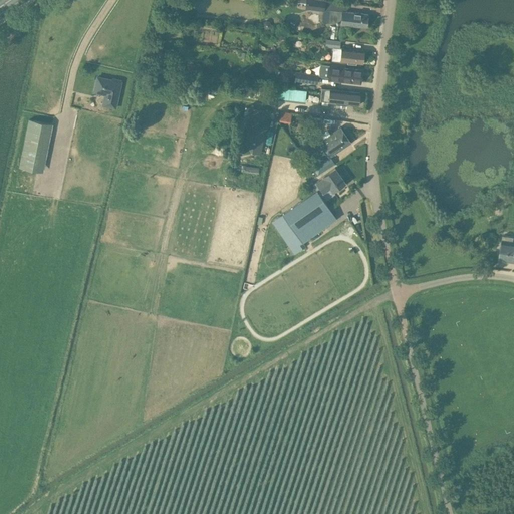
[(297,0),(297,2),(305,3),(305,9),(324,11),(325,0),(324,0),(297,0)]
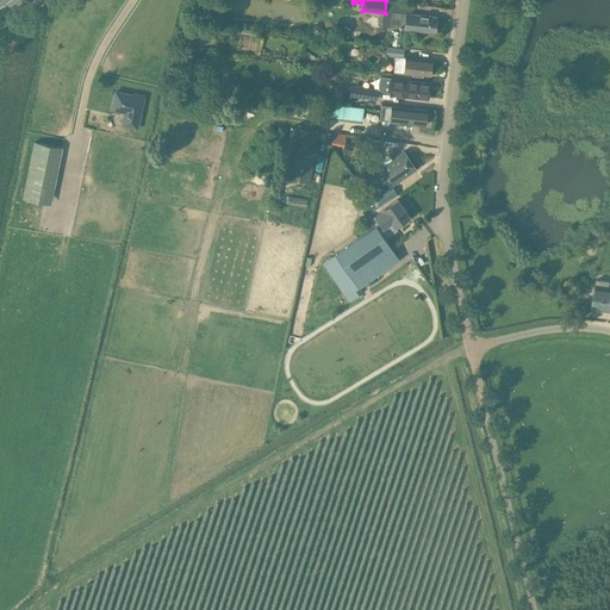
[(406,13),(392,11),(390,26),(404,29),(435,32),(436,17),(406,13)]
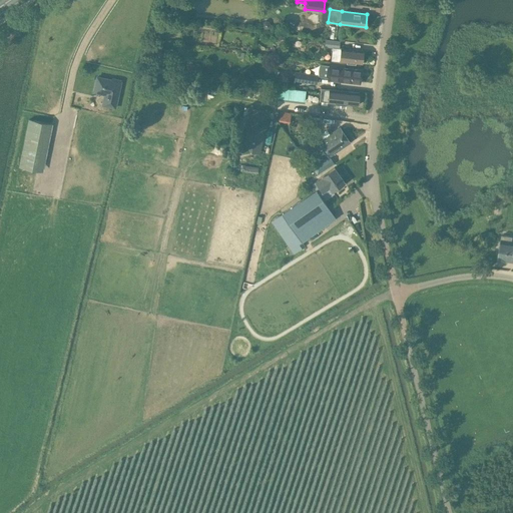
[(263,22),(262,26),(264,29),(267,30),(271,28),(272,25),(270,21),(266,20),(263,22)]
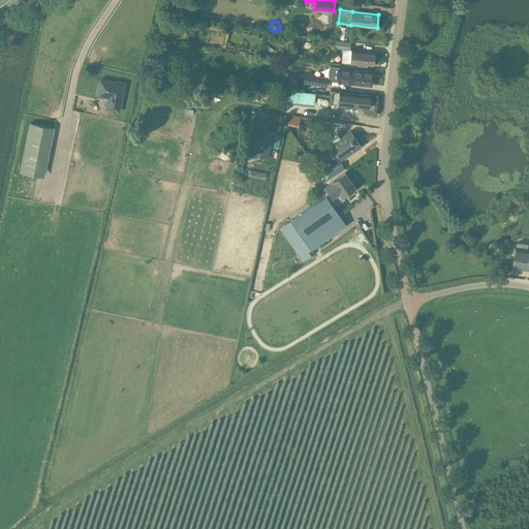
[(334,48),(334,49),(342,49),(349,50),(350,49),(350,41),(335,39),(334,48)]
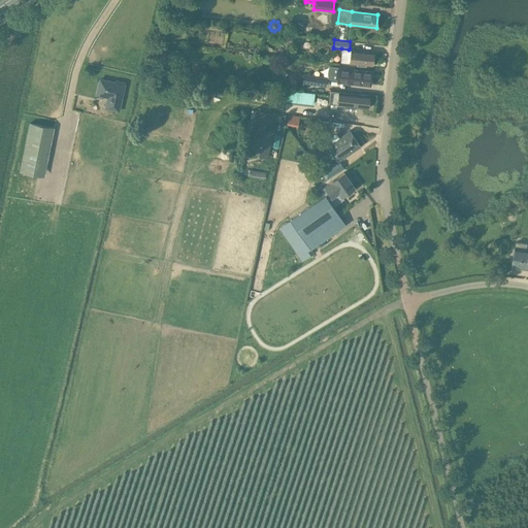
[(155,42),(153,56),(160,57),(161,54),(164,54),(165,47),(161,46),(162,43),(155,42)]
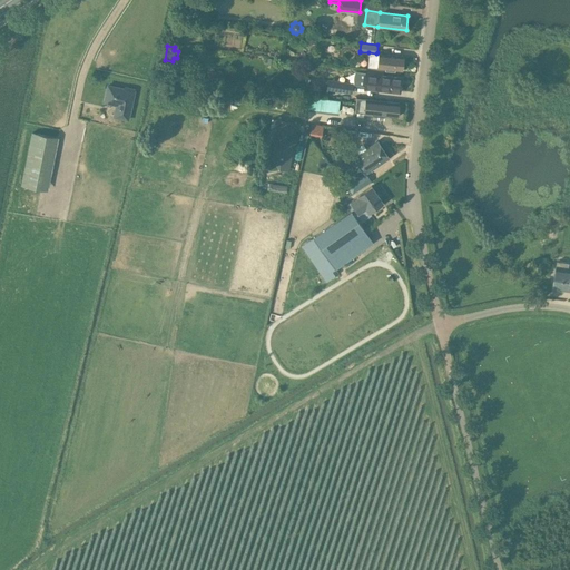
[(376,53),(375,68),(385,68),(385,70),(395,71),(395,69),(402,70),(404,56),(377,52),(376,53)]
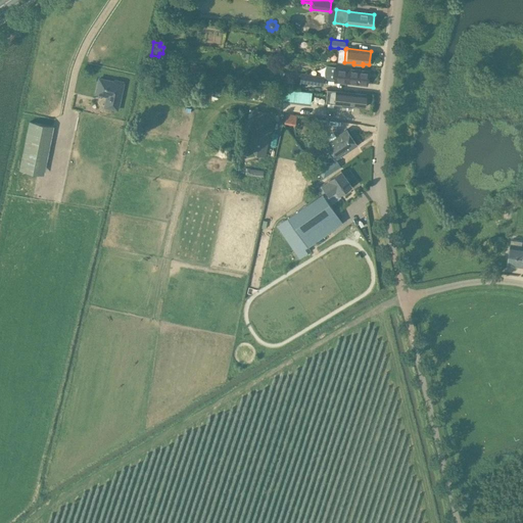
[(333,81),(348,83),(367,85),(369,70),(350,68),(350,64),(335,63),(333,81)]
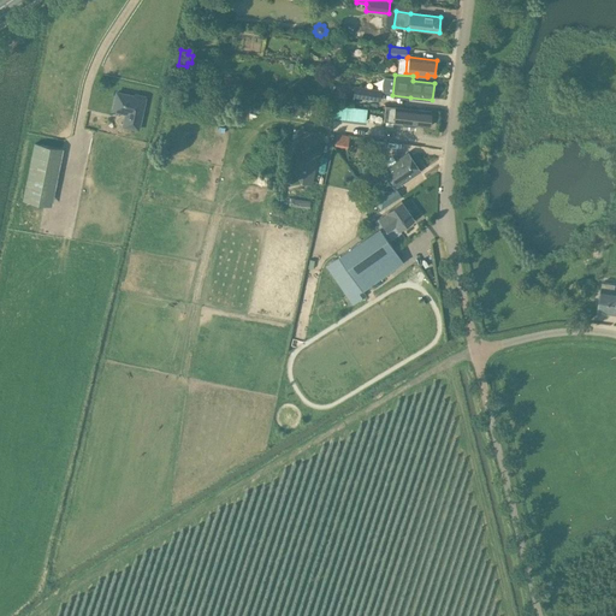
[(238,78),(225,76),(224,86),(237,87),(238,78)]
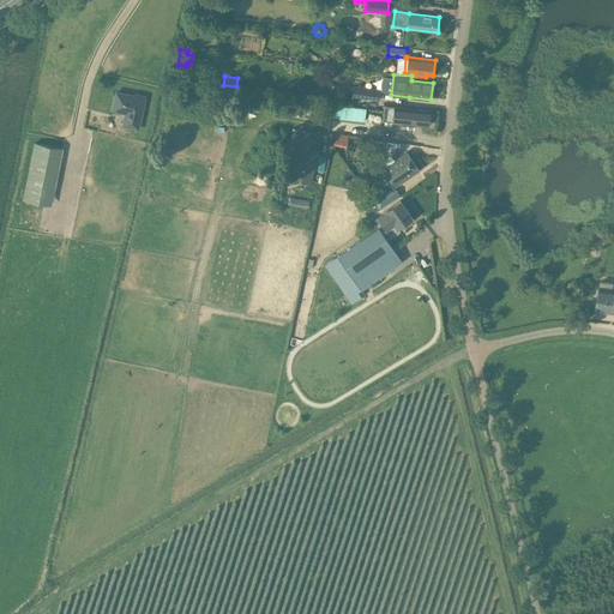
[(381,89),(354,85),(351,96),(379,101),(381,89)]
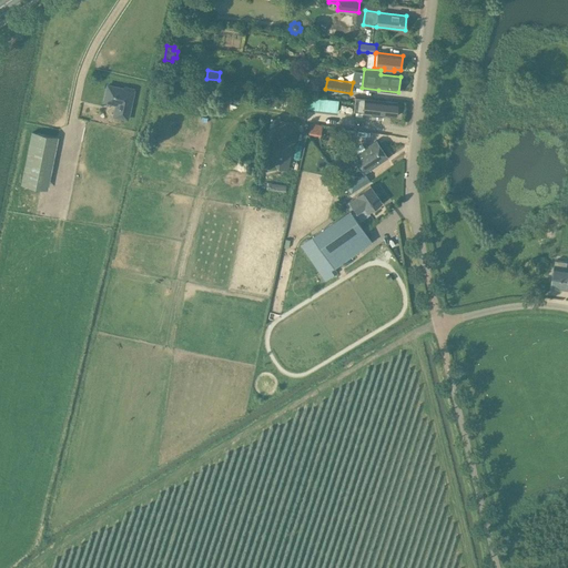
[(133,91),(108,85),(103,102),(117,104),(113,117),(128,120),(133,91)]
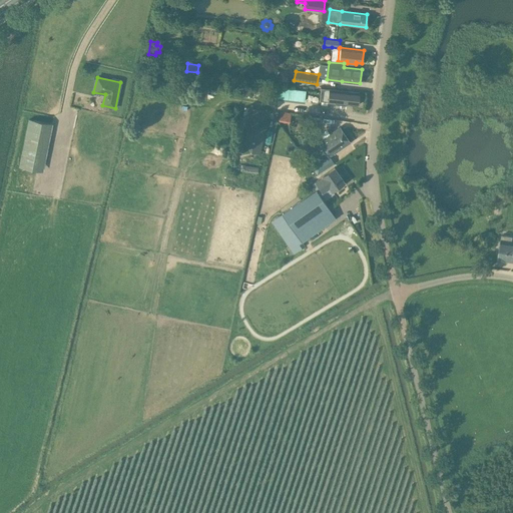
[(321,87),(320,101),(358,105),(359,92),(321,87)]
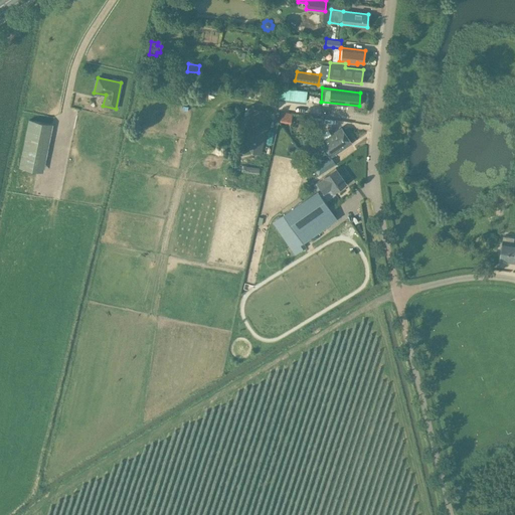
[(245,114),(243,129),(247,129),(243,151),(262,154),(268,117),(269,117),(270,112),(246,108),(245,114)]
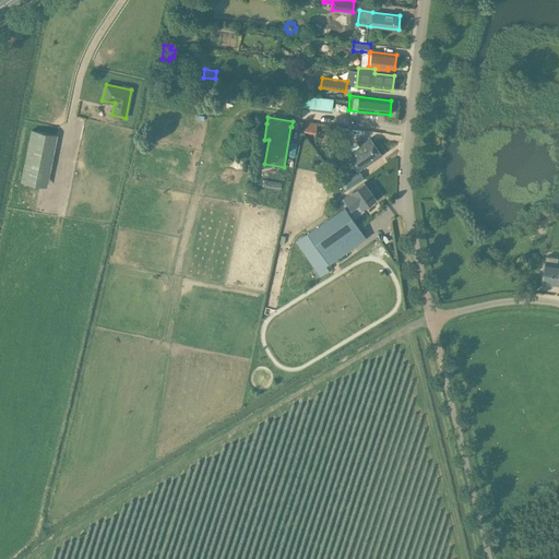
[(318,122),(306,120),(304,132),(316,134),(318,122)]
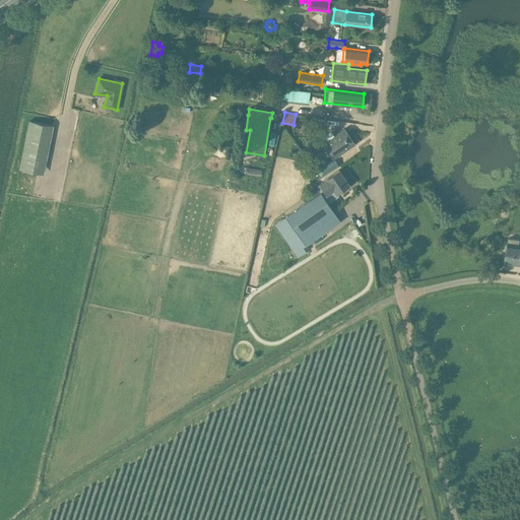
[(53,126),(28,121),(19,169),(38,173),(45,135),(51,137),(53,126)]
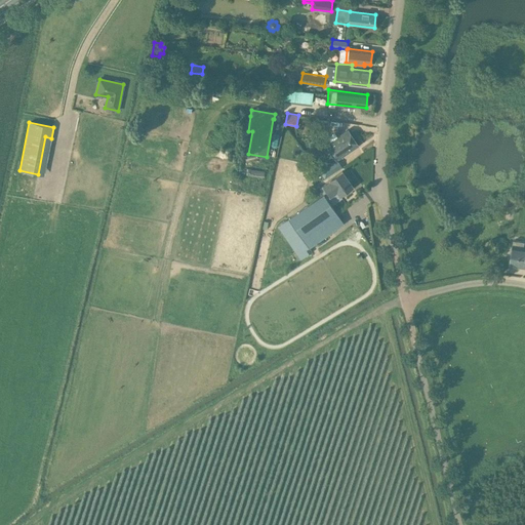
[(358,146),(347,130),(326,145),(336,160),(358,146)]
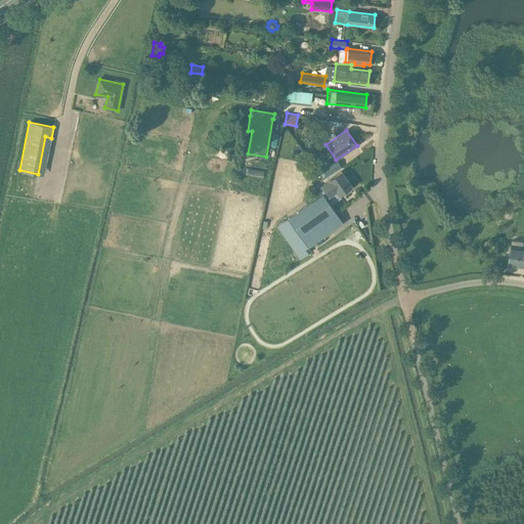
[(320,164),(316,167),(323,178),(339,168),(336,164),(325,171),(320,164)]
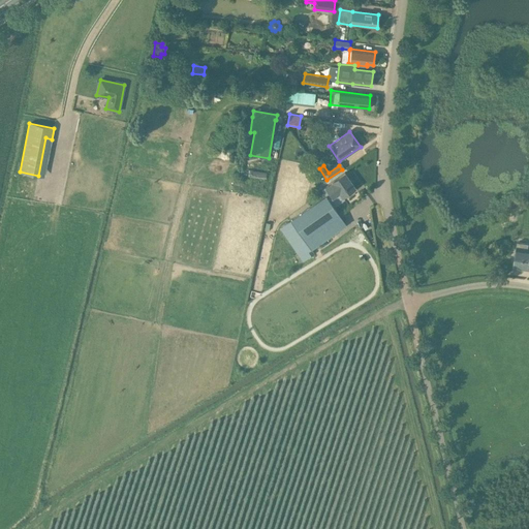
[(325,195),(280,227),(303,261),(314,253),(311,249),(346,224),(329,199),(339,192),(342,196),(355,188),(344,173),(332,182),(321,189),(325,195)]
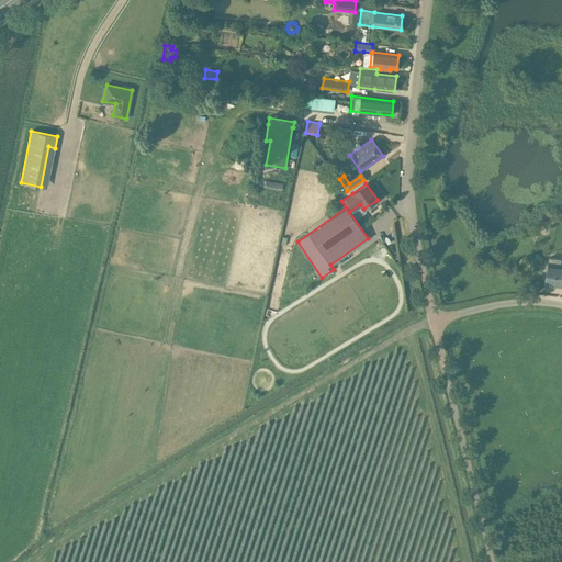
[(546,284),(561,287),(561,262),(561,263),(561,259),(550,257),(546,284)]
